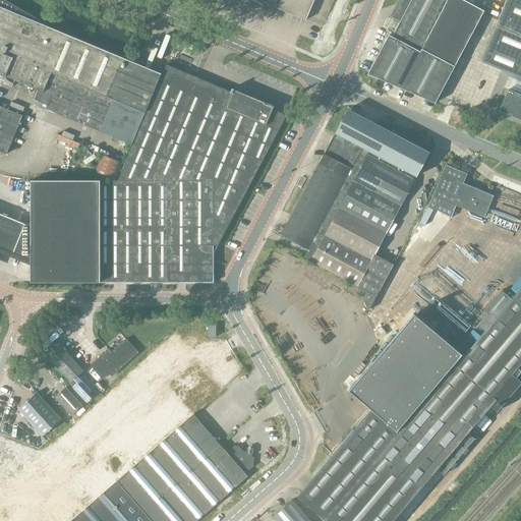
[(251,0),(263,4),(261,9),(273,14),(275,9),(305,20),(313,0),(251,0)]
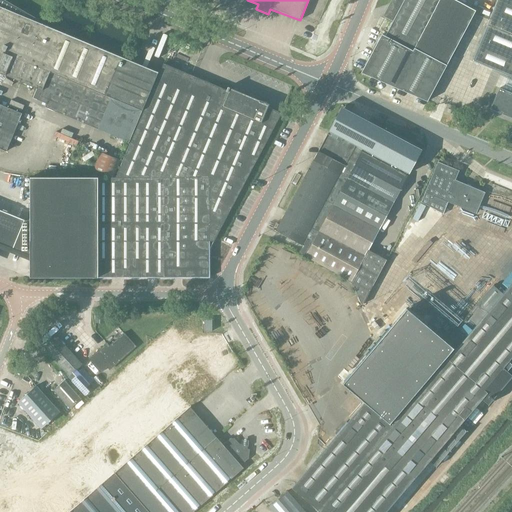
[(392,22),(386,34),(446,66),(475,11),(454,0),(391,0),(383,17),(392,22)]
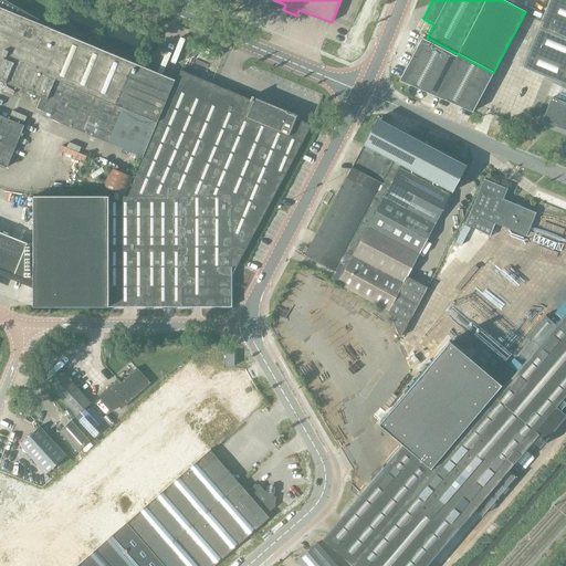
[(522,67),(565,85),(565,0),(549,0),(538,28),(522,67)]
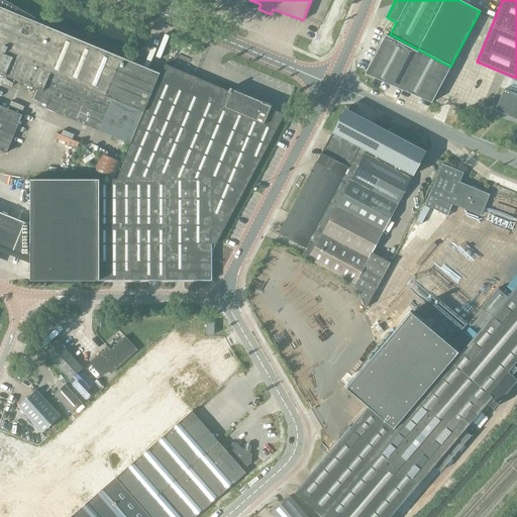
[(0,150),(7,153),(22,115),(0,105),(0,74),(37,89),(32,99),(38,101),(47,105),(58,109),(57,113),(59,109),(131,139),(130,143),(131,143),(141,118),(160,74),(142,67),(136,64),(125,60),(50,28),(0,6),(0,150)]
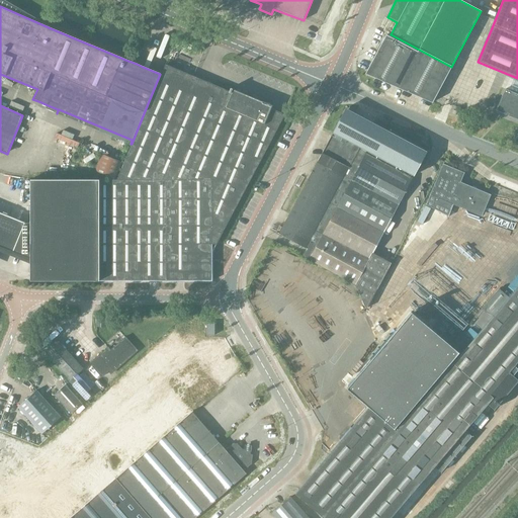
[(451,67),(391,34),(390,37),(385,35),(365,74),(419,97),(432,103),(451,67)]
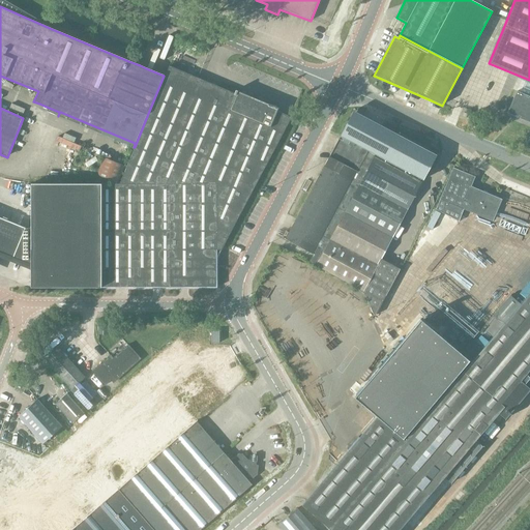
[(170,66),(145,124),(120,184),(101,184),(101,288),(217,288),(217,258),(217,249),(222,249),(223,248),(227,241),(292,118),(277,112),(278,109),(236,90),(235,93),(170,66)]
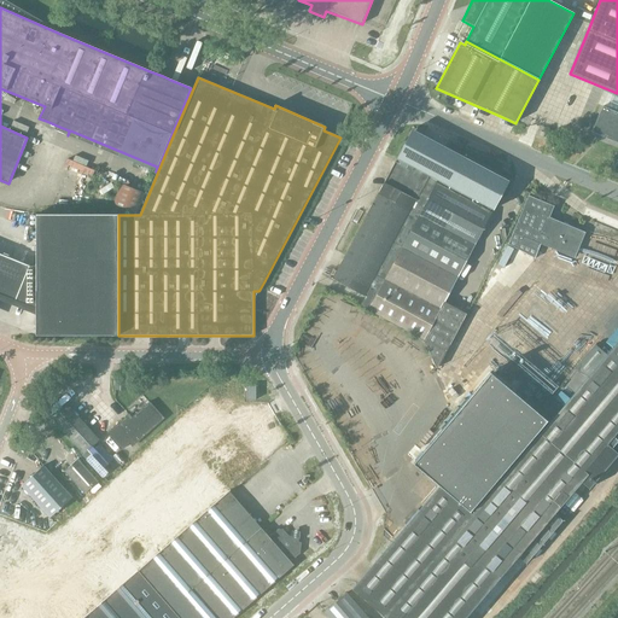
[(617,112),(608,109),(602,106),(593,132),(607,138),(608,139),(617,143),(617,112)]
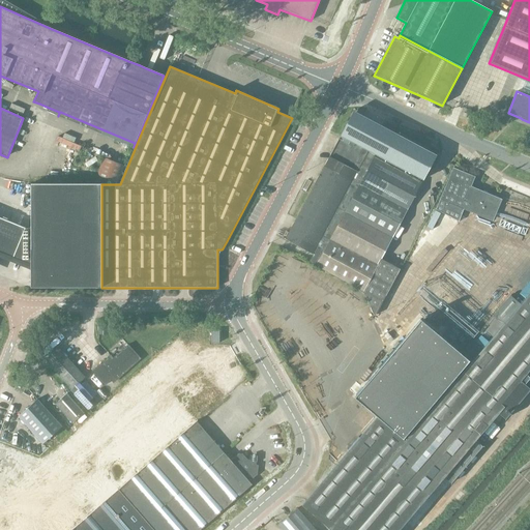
[(333,149),(328,158),(291,229),(286,240),(314,255),(310,262),(364,292),(375,315),(376,315),(401,269),(382,259),(437,155),(382,126),(353,112),(341,136),(339,139),(333,149)]
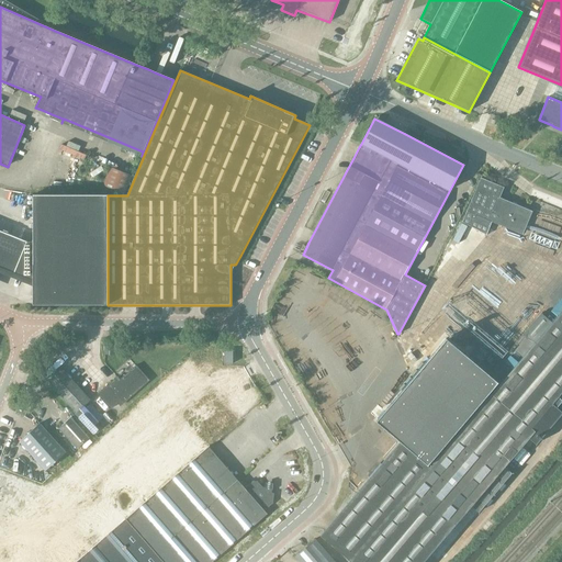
[(480,178),(476,188),(467,212),(462,223),(485,235),(491,222),(523,235),(532,212),(499,198),(503,188),(480,178)]
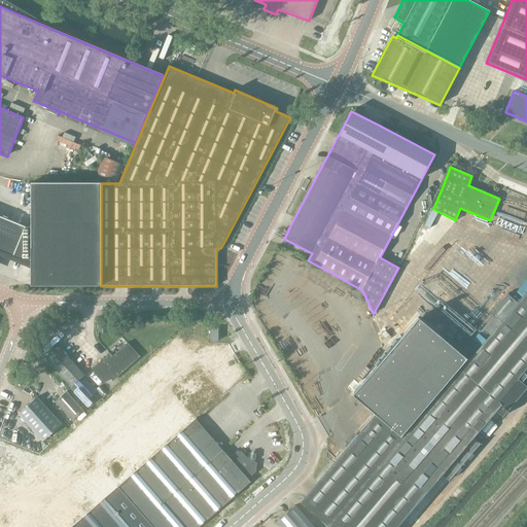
[(0,250),(31,264),(31,286),(101,286),(101,183),(31,183),(31,226),(26,226),(0,215),(0,250)]
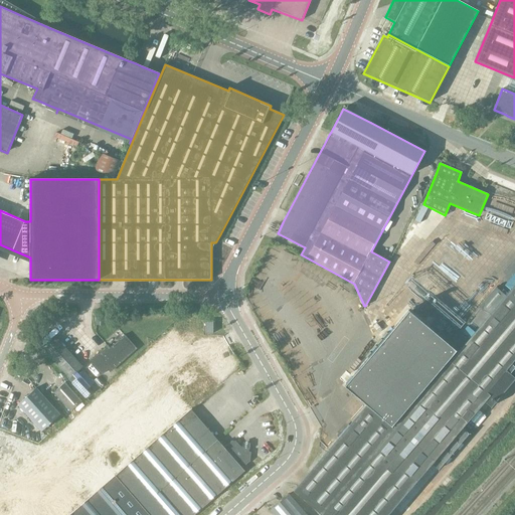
[(294,491),(317,510),(316,511),(320,514),(387,514),(394,507),(432,464),(439,470),(469,434),(463,427),(485,401),(491,406),(514,378),(514,365),(512,363),(514,359),(514,285),(507,295),(506,296),(496,287),(449,344),(409,310),(345,386),(367,405),(360,412),(316,464),(312,469),(294,491)]
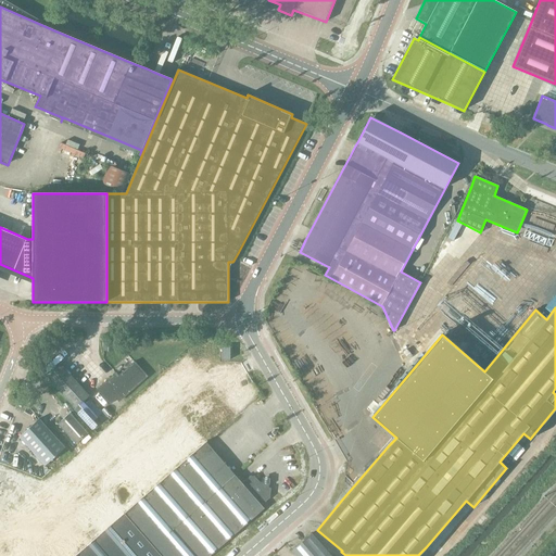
[(98,390),(111,404),(116,400),(119,403),(149,377),(135,362),(113,381),(111,379),(98,390)]
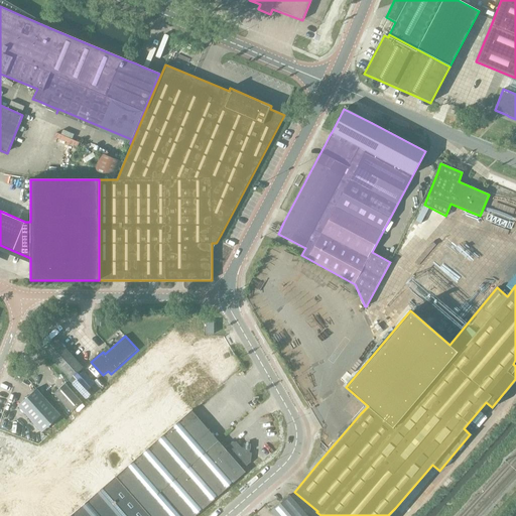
[(44,351),(63,371),(71,380),(76,375),(84,368),(57,339),(44,351)]
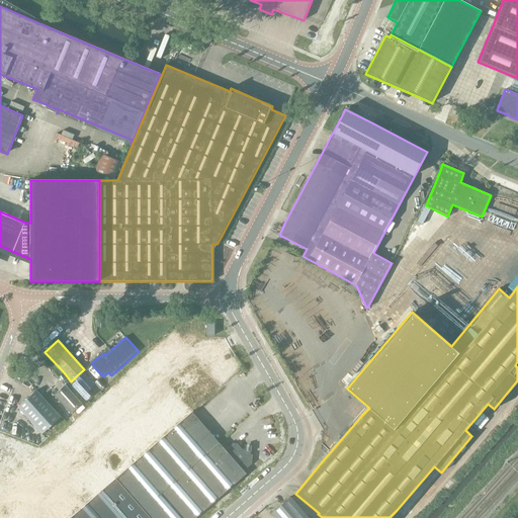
[(76,376),(71,381),(91,404),(106,391),(98,380),(88,390),(76,376)]
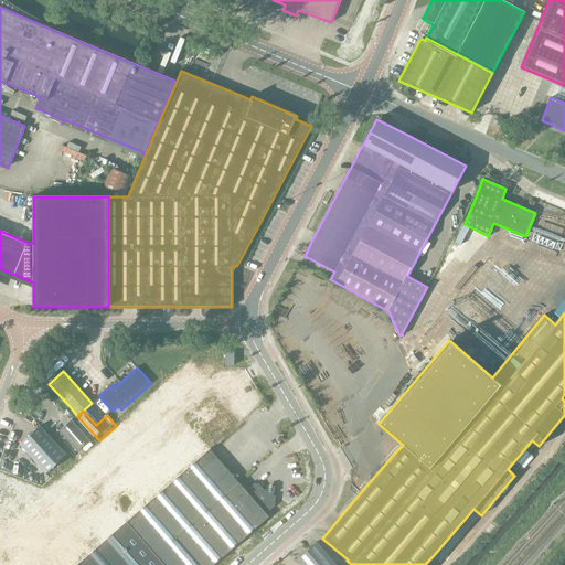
[(60,430),(78,450),(91,439),(72,419),(60,430)]
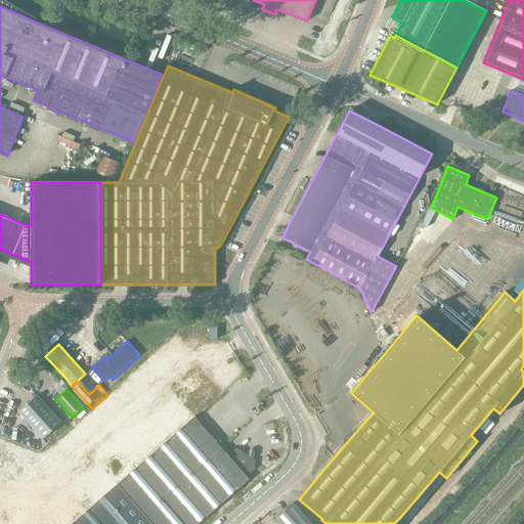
[(221,391),(117,483),(151,523),(177,523),(159,503),(221,448),(194,418),(222,393),(221,391)]
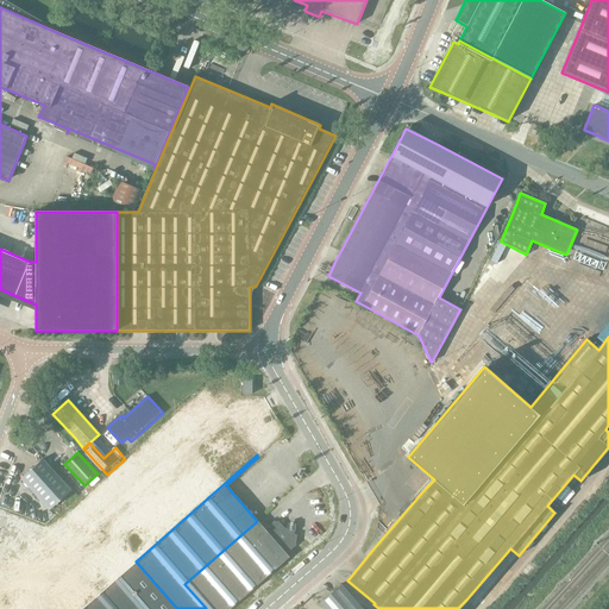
[(71,490),(44,458),(22,478),(50,509),(71,490)]
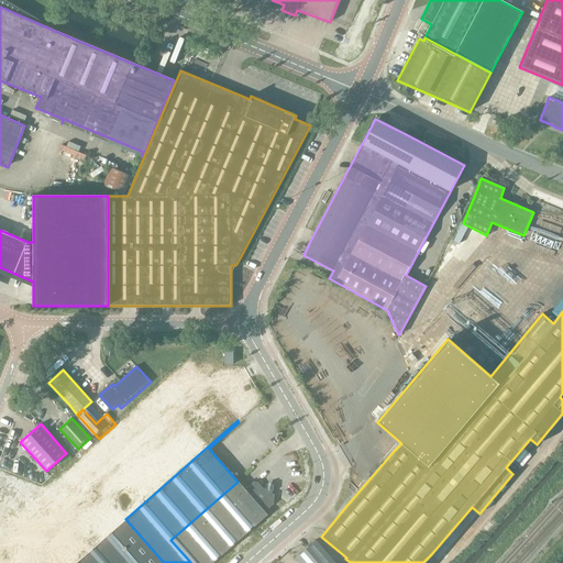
[(245,490),(238,482),(170,540),(190,562),(212,562),(236,542),(267,515),(264,512),(273,505),(275,495),(272,495),(273,486),(267,485),(267,488),(263,488),(258,483),(254,482),(245,490)]
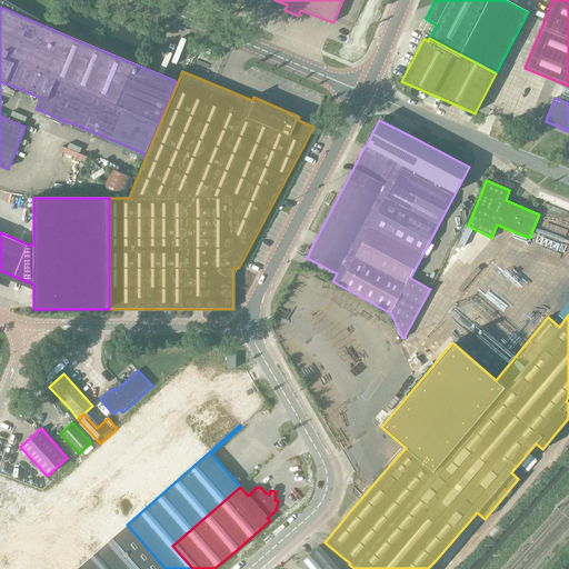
[(165,568),(127,525),(77,568),(165,568)]
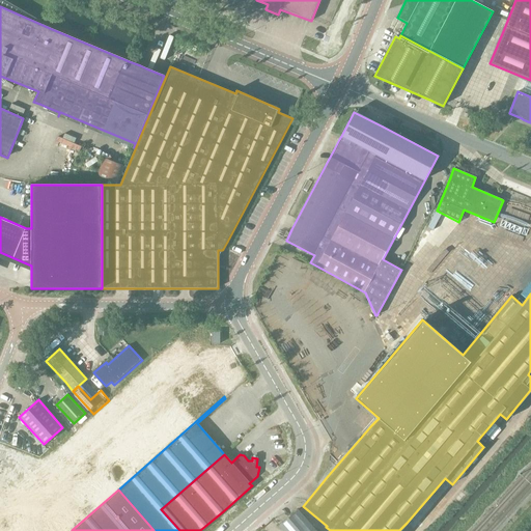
[(316,530),(298,509),(279,526),(283,530),(316,530)]
